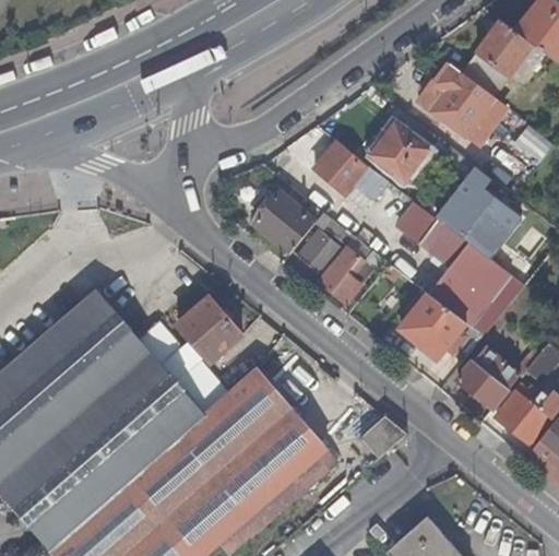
[(558,2),(556,0),(543,0),(516,32),(534,45),(544,54),(558,64),(558,63),(558,2)]
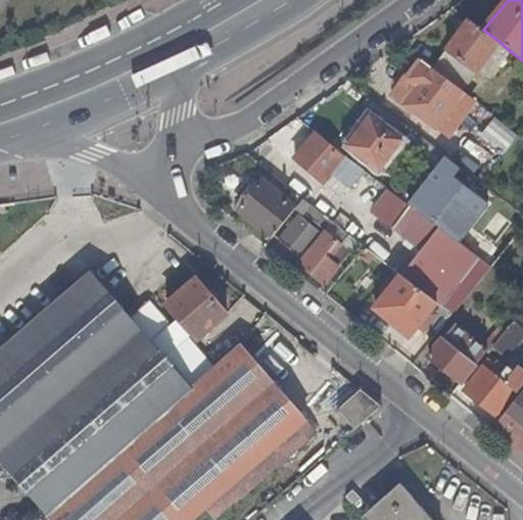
[(472,19),(433,67),(462,90),(476,71),(500,42),(483,30),(472,19)]
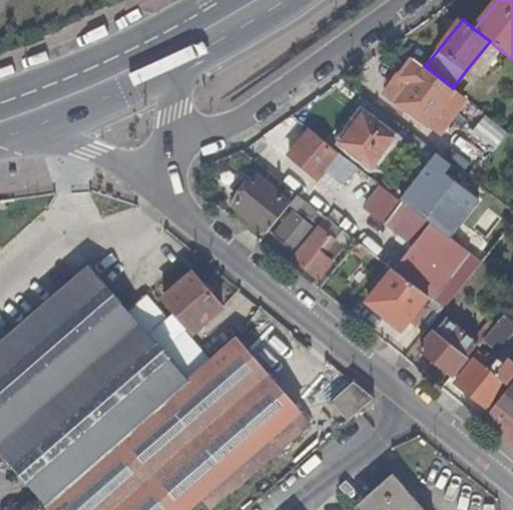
[(477,77),(499,49),(490,41),(467,69),(477,77)]
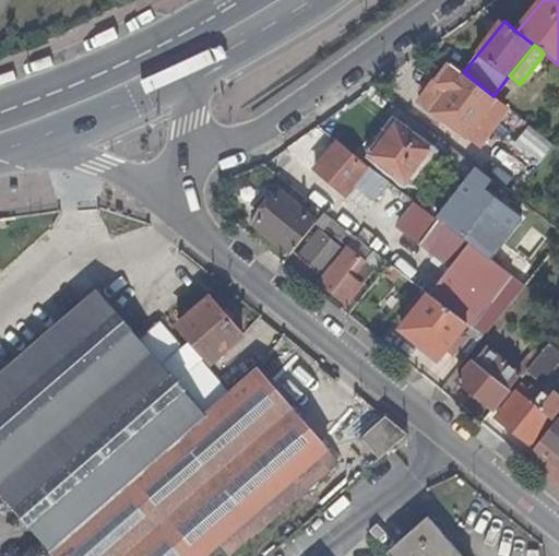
[(463,72),(454,66),(439,84),(448,92),(433,110),(465,135),(495,97),(494,96),(463,72)]
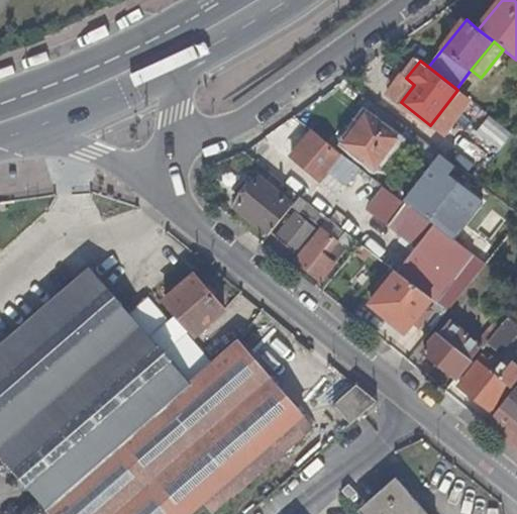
[(414,85),(406,78),(392,95),(401,102),(414,85)]
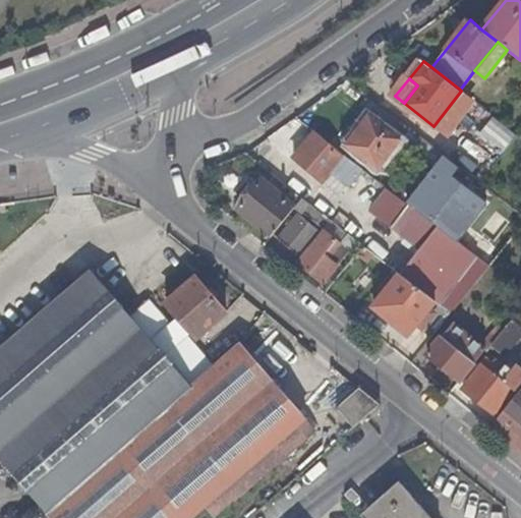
[(401,140),(369,115),(348,142),(381,167),(392,153),(401,140)]
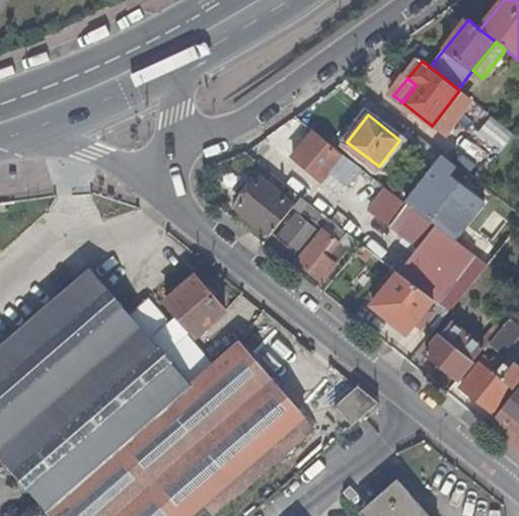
[(347,185),(363,167),(345,153),(342,155),(313,131),(293,154),(321,179),(329,169),(347,185)]
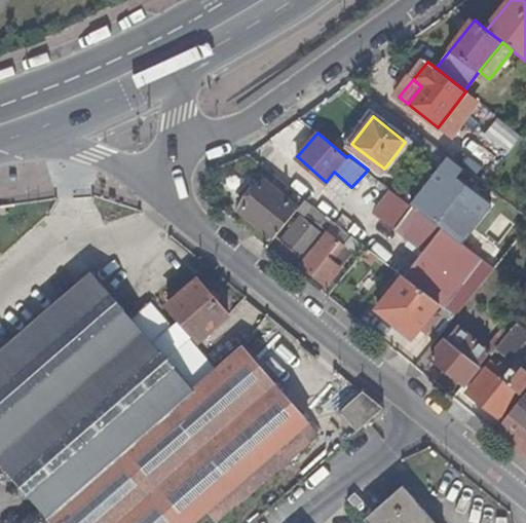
[(481,181),(494,164),(471,144),(457,160),(481,181)]
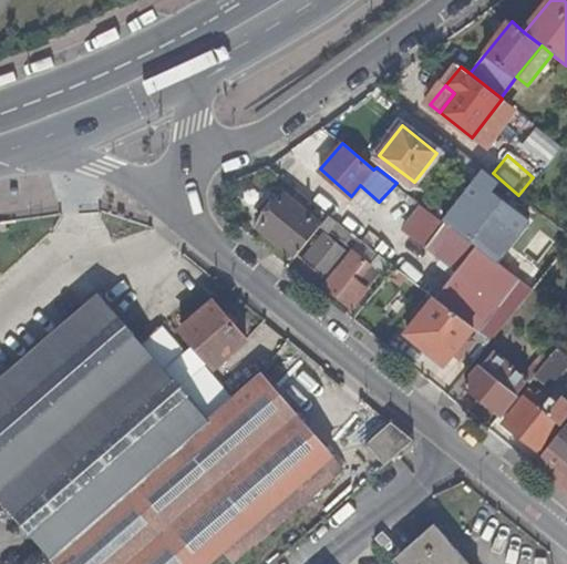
[(435,174),(426,166),(414,182),(423,190),(435,174)]
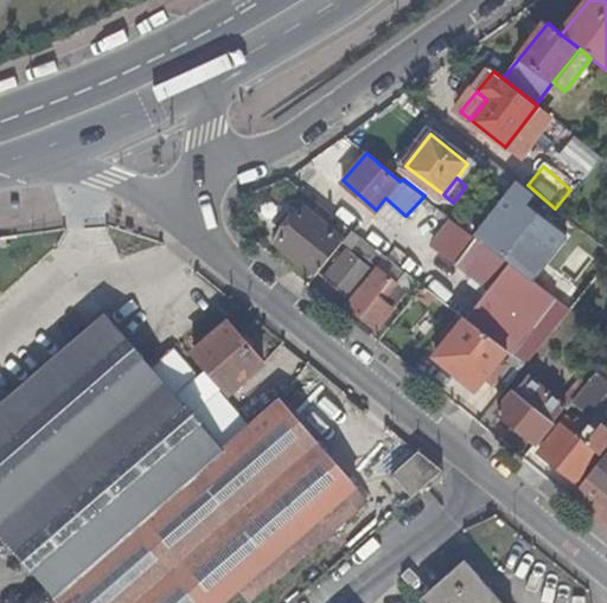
[(530,192),(512,179),(471,231),(530,278),(566,233),(523,200),(530,192)]
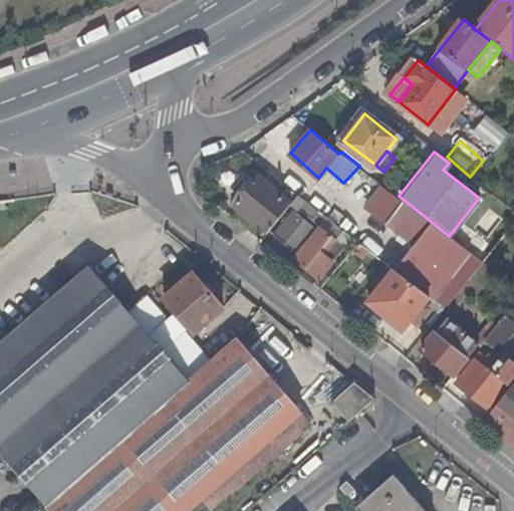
[(233,205),(267,232),(291,202),(257,175),(233,205)]
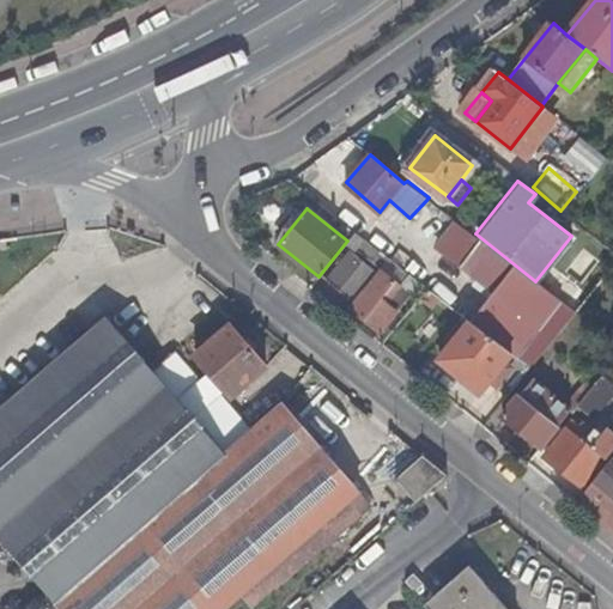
[(448,255),(461,265),(481,238),(475,233),(468,229),(448,255)]
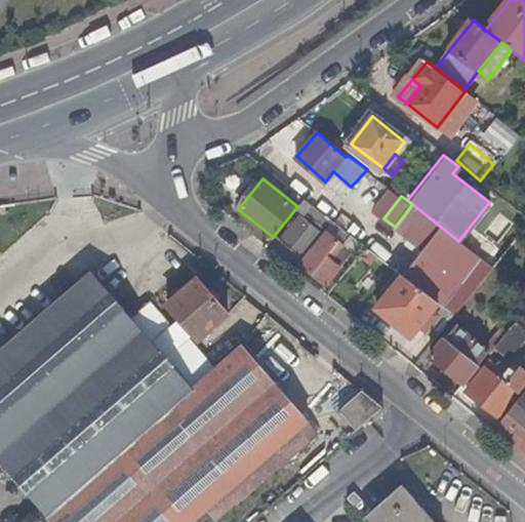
[(422,249),(402,275),(453,315),(492,267),(458,241),(412,204),(395,227),(422,249)]
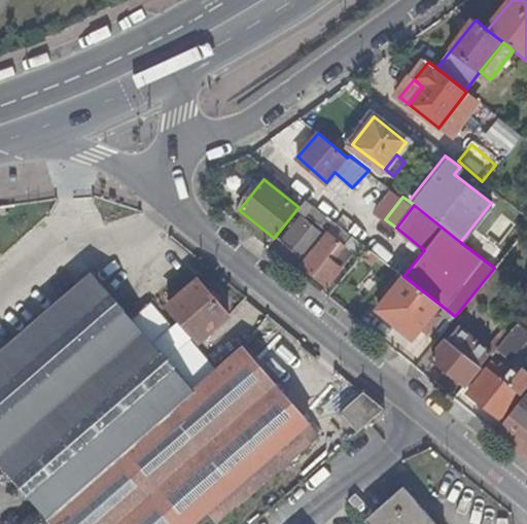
[(300,216),(280,240),(302,256),(320,233),(300,216)]
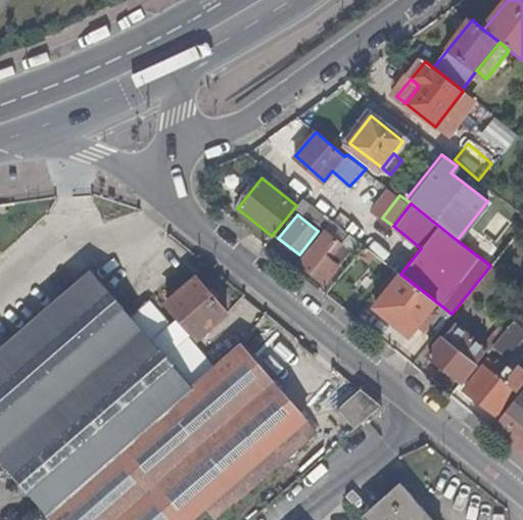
[(336,240),(323,230),(296,262),(323,283),(336,267),(324,255),(336,240)]
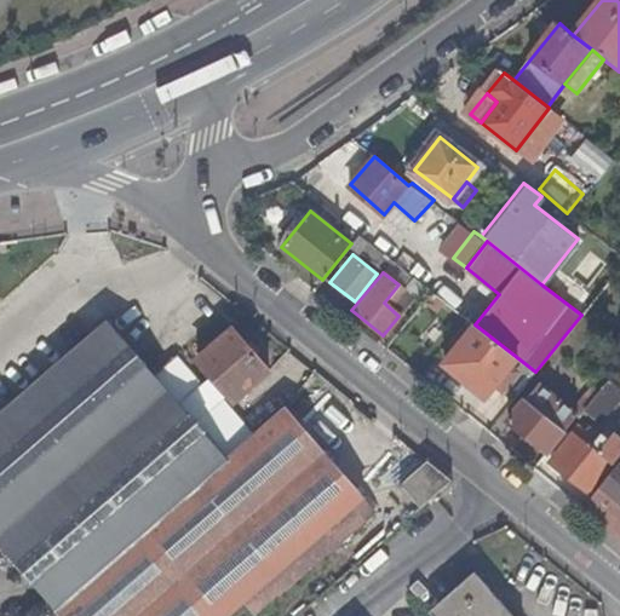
[(294,615),(391,534),(372,513),(373,512),(283,410),(228,460),(194,420),(225,393),(233,403),(269,372),(234,330),(197,361),(211,378),(201,386),(176,357),(155,376),(108,322),(51,370),(19,335),(0,351),(0,542),(24,571),(0,592),(0,615),(294,615)]
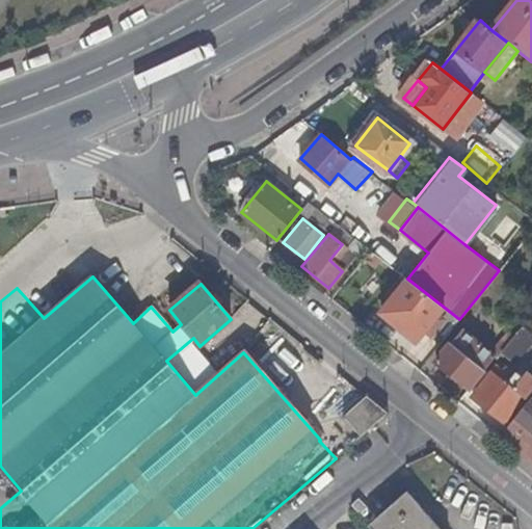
[(430,334),(441,342),(459,319),(407,279),(381,312),(417,340),(437,314),(443,318),(430,334)]
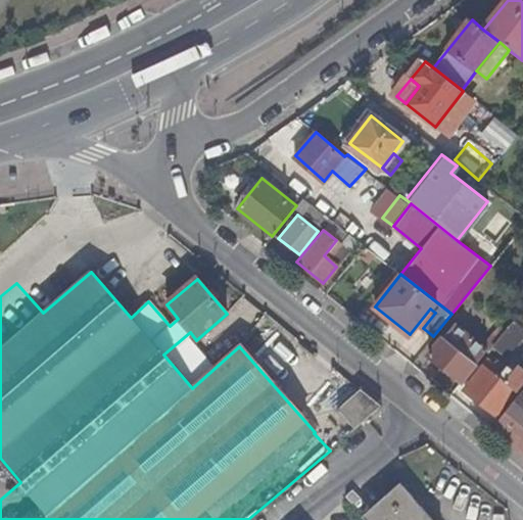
[(504,331),(493,344),(506,356),(522,333),(522,330),(517,325),(518,324),(513,320),(504,331)]
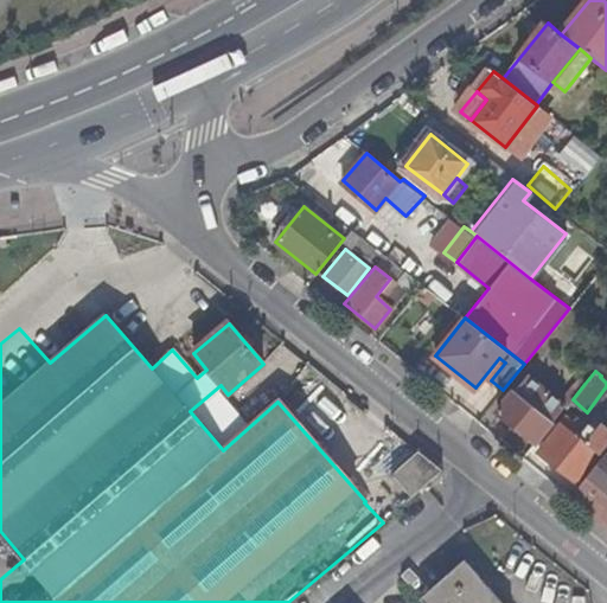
[(526,373),(513,390),(530,403),(542,387),(526,373)]
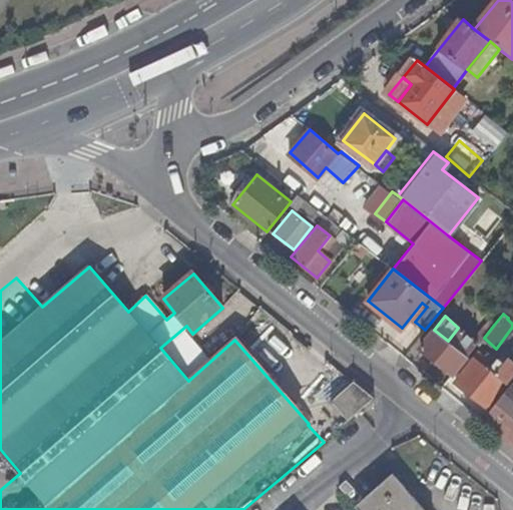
[(434,330),(420,347),(452,373),(477,343),(479,344),(484,338),(494,325),(489,320),(473,339),(458,328),(448,341),(434,330)]
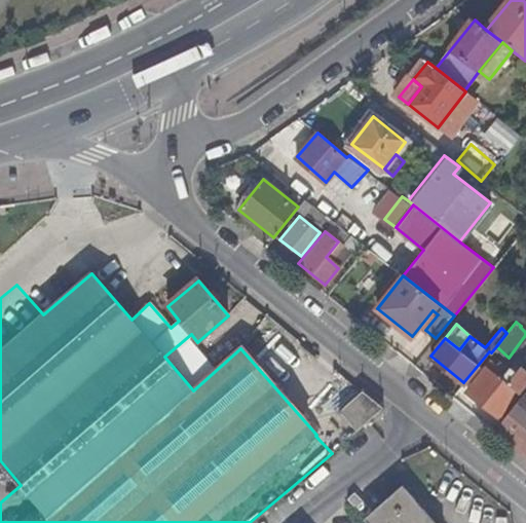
[(486,367),(466,390),(481,402),(499,417),(525,383),(525,371),(520,367),(515,372),(506,383),(501,378),(504,374),(495,367),(491,371),(486,367)]
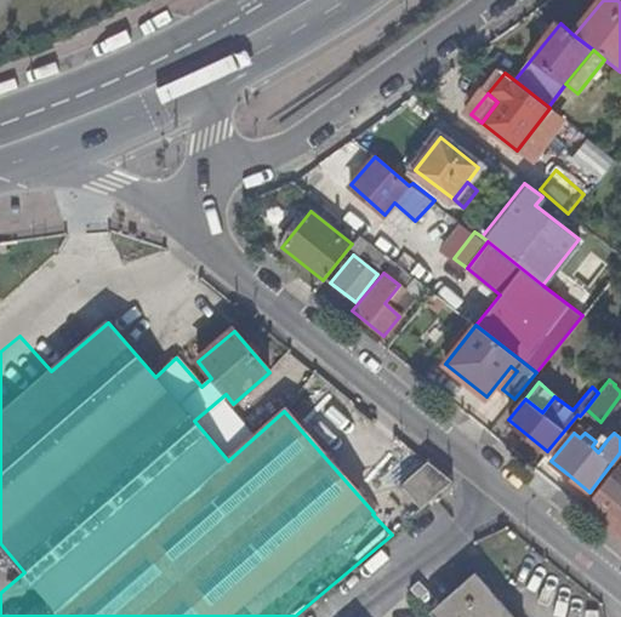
[(596,441),(592,446),(598,452),(608,439),(602,434),(596,441)]
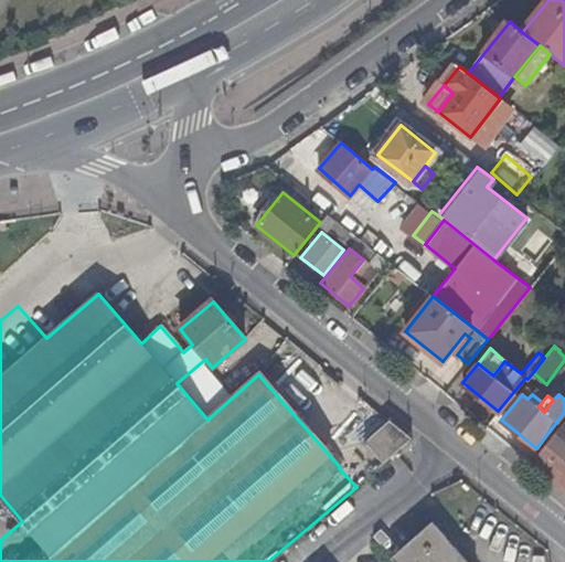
[(383,464),(412,438),(388,420),(364,442),(383,464)]
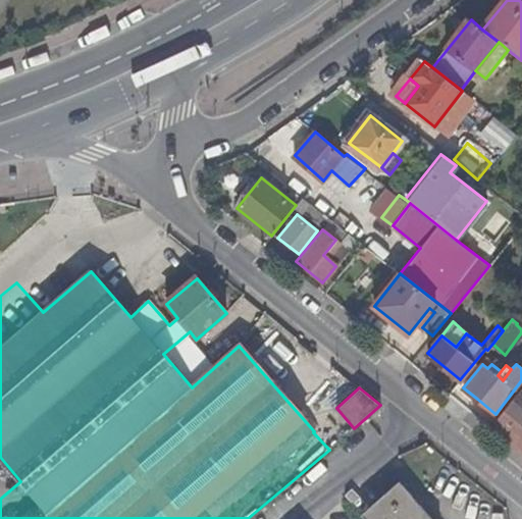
[(521,391),(520,390),(499,416),(489,426),(521,453),(521,391)]
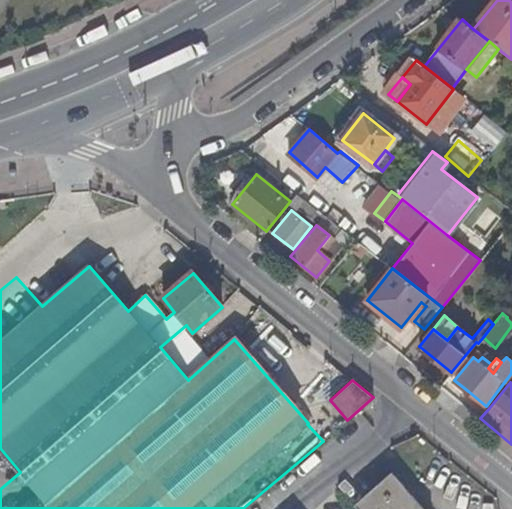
[(468,391),(460,401),(480,418),(489,408),(486,406),(468,391)]
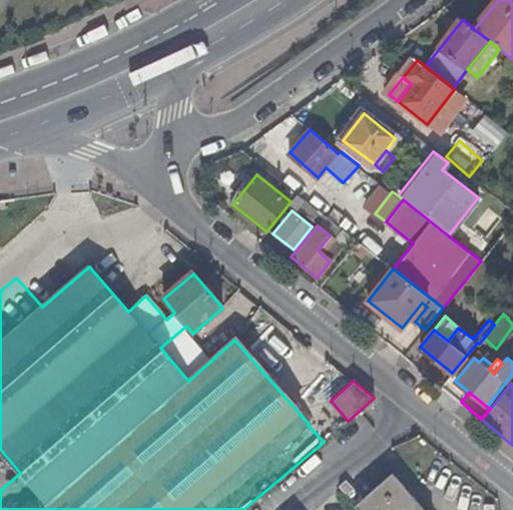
[(423,509),(392,474),(354,507),(357,509),(423,509)]
